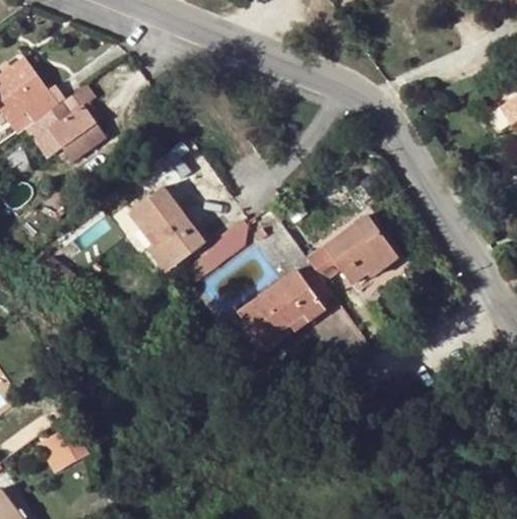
[(0,107),(9,121),(18,133),(26,127),(35,121),(59,104),(49,89),(25,57),(0,74),(0,107)]
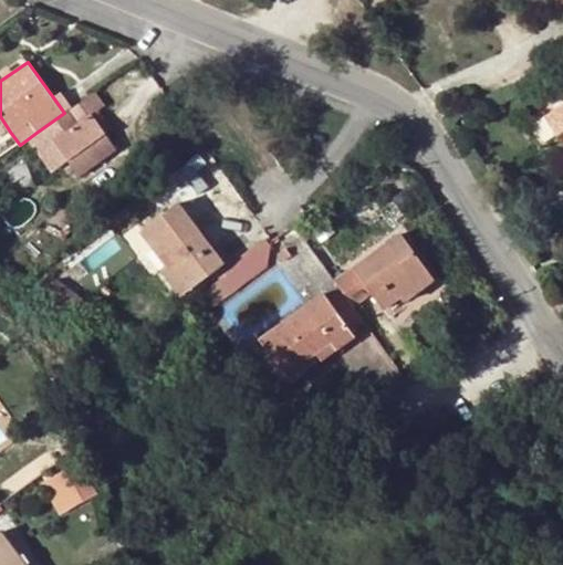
[(64,113),(38,132),(62,165),(70,159),(80,175),(116,149),(92,115),(105,105),(95,91),(64,113)]
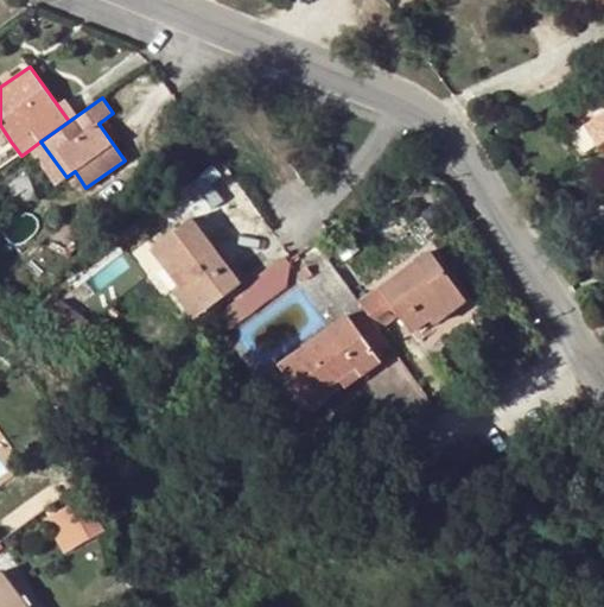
[(76,115),(64,97),(57,105),(69,121),(76,115)]
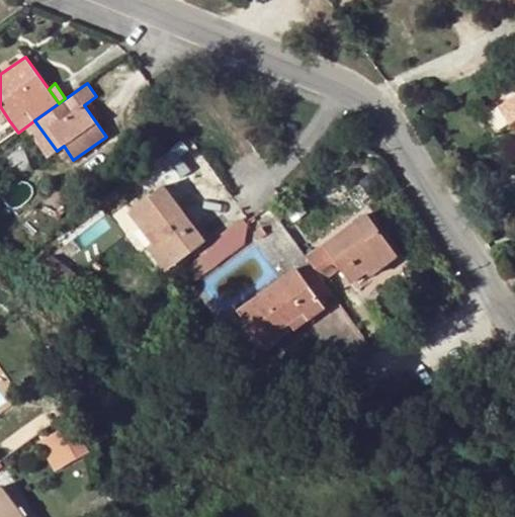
[(509,122),(514,118),(514,108),(508,99),(497,106),(509,122)]
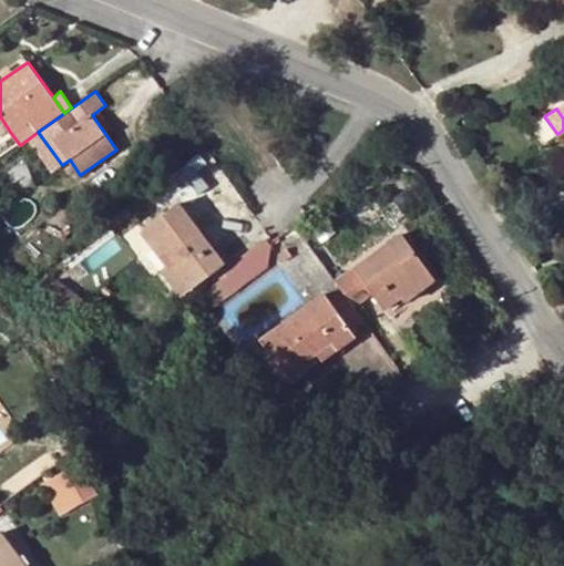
[(38,132),(29,139),(52,172),(62,165),(38,132)]
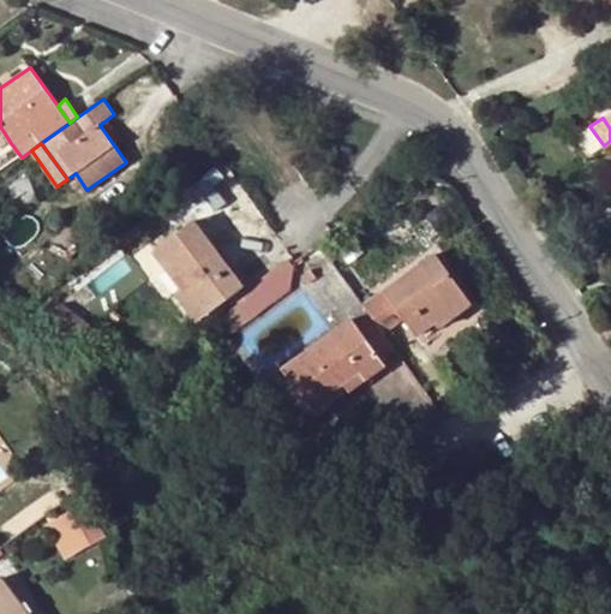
[(192,221),(154,249),(181,287),(174,292),(195,320),(240,287),(192,221)]
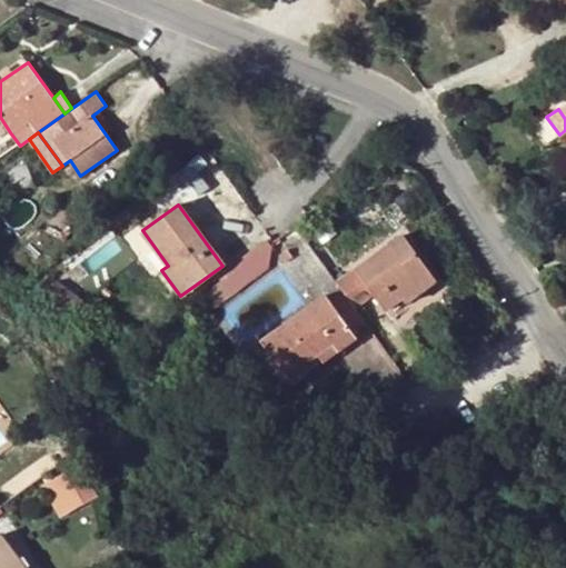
[(403,235),(338,282),(351,301),(355,306),(374,292),(385,309),(401,297),(405,301),(435,280),(403,235)]
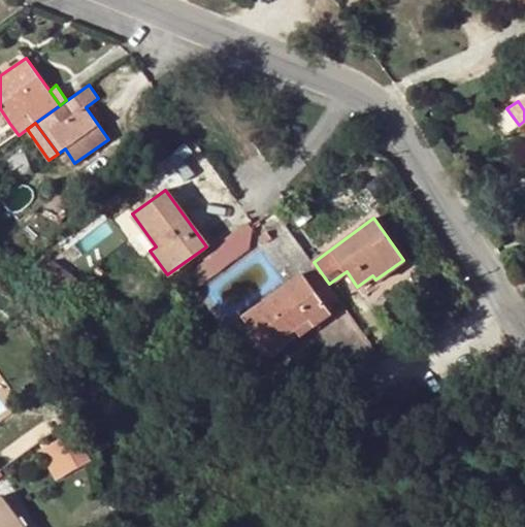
[(217,273),(238,258),(226,241),(206,258),(217,273)]
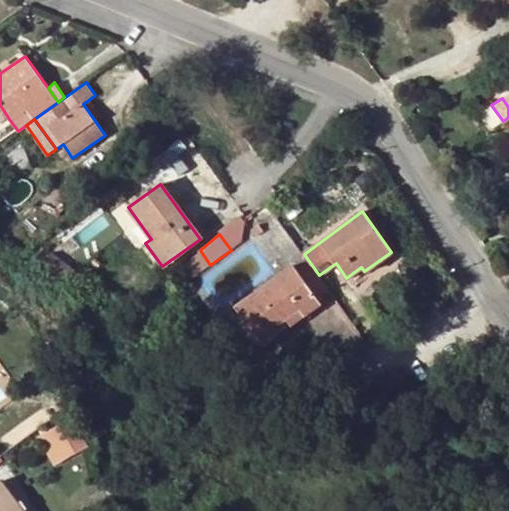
[(44,265),(52,270),(67,280),(75,269),(51,252),(43,264),(44,265)]
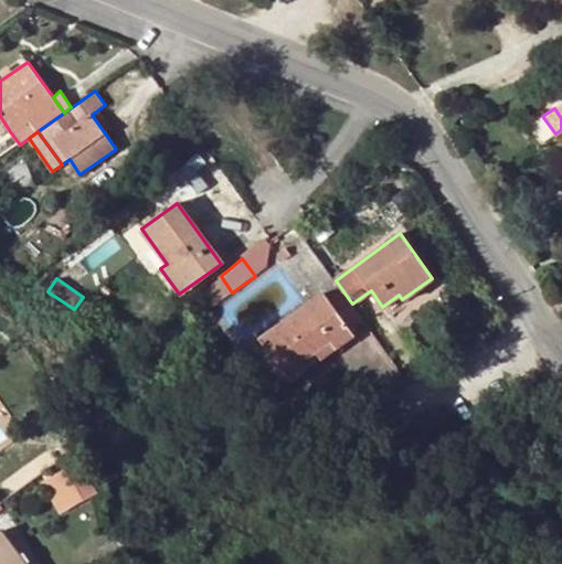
[(51,307),(57,298),(49,293),(42,301),(51,307)]
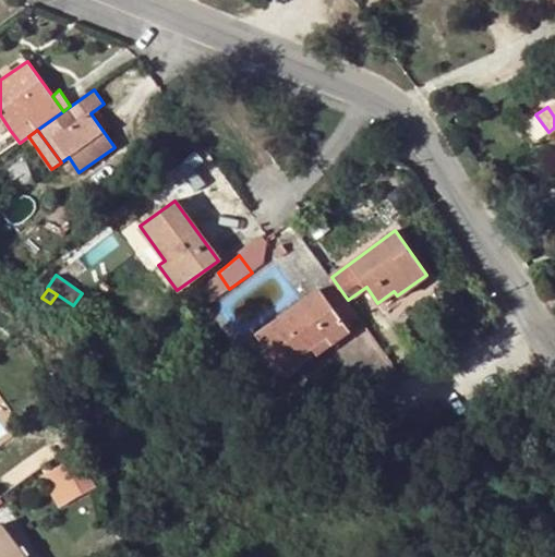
[(320,289),(256,335),(280,368),(313,344),(325,336),(330,343),(349,330),(347,327),(361,317),(348,300),(345,295),(330,305),(320,289)]
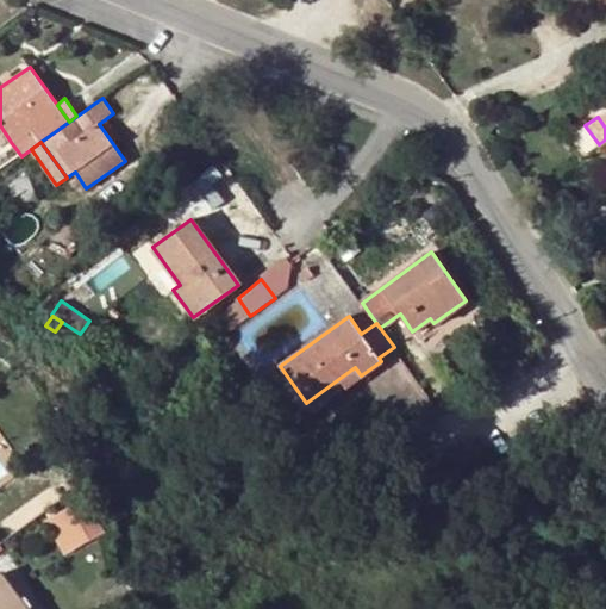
[(361,376),(355,367),(342,377),(348,385),(361,376)]
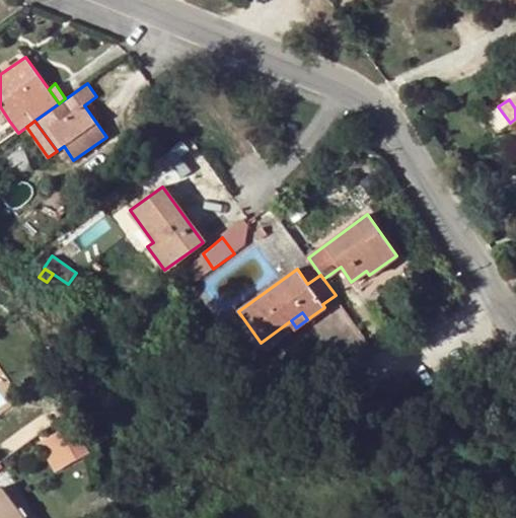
[(76,419),(42,439),(59,468),(93,448),(76,419)]
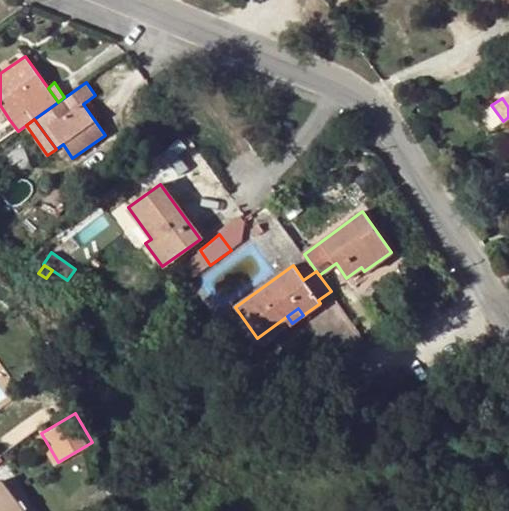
[(22,510),(2,483),(0,484),(0,510),(22,510)]
